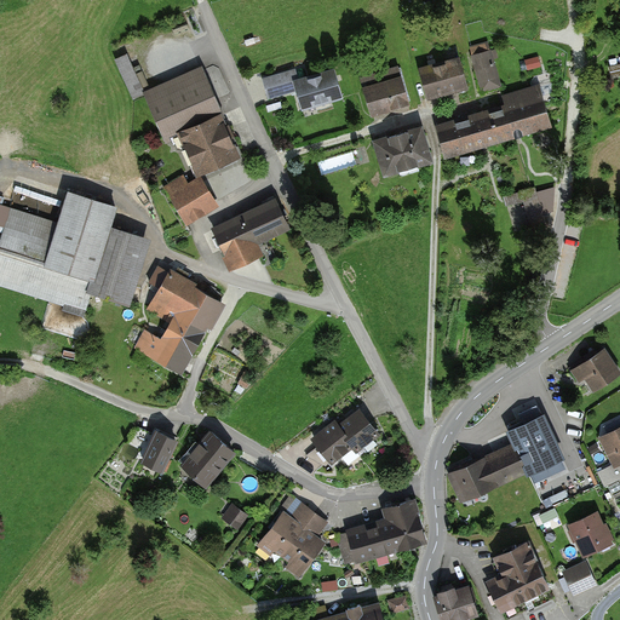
[(491,42),(471,49),(483,91),(501,85),(491,42)]
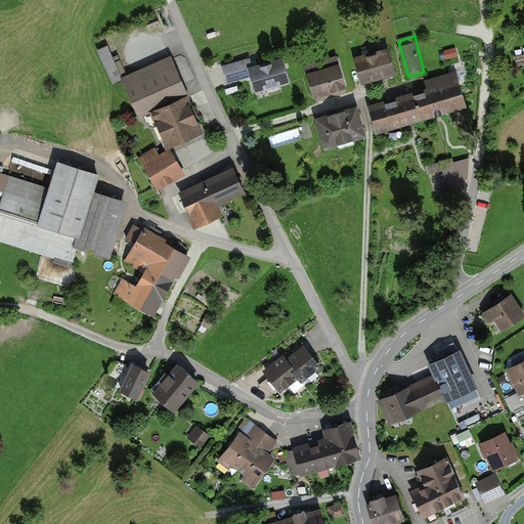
[(386,48),(352,56),(359,83),(392,76),(386,48)]
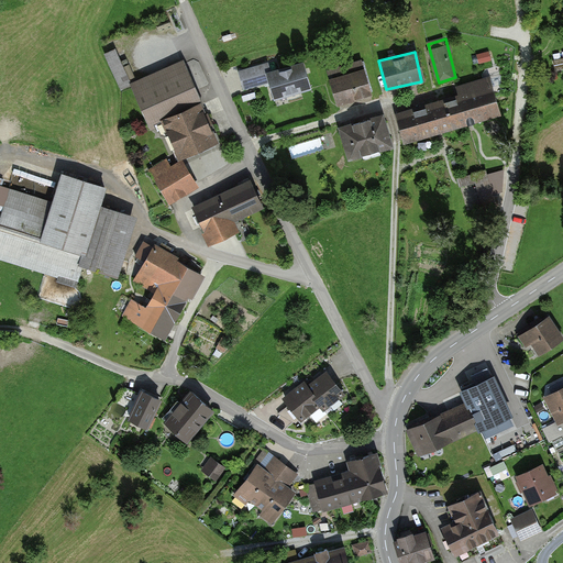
[(360,59),(328,67),(337,102),(367,95),(360,59)]
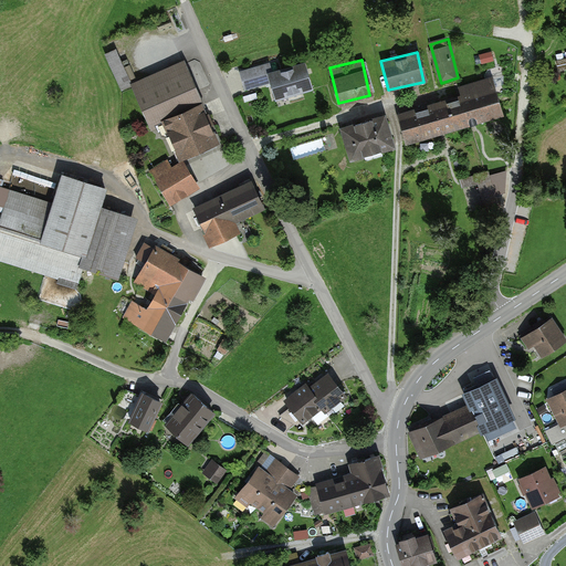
[(180,62),(129,85),(149,130),(159,126),(177,163),(168,167),(166,161),(150,168),(168,205),(197,191),(180,157),(218,140),(180,62)]
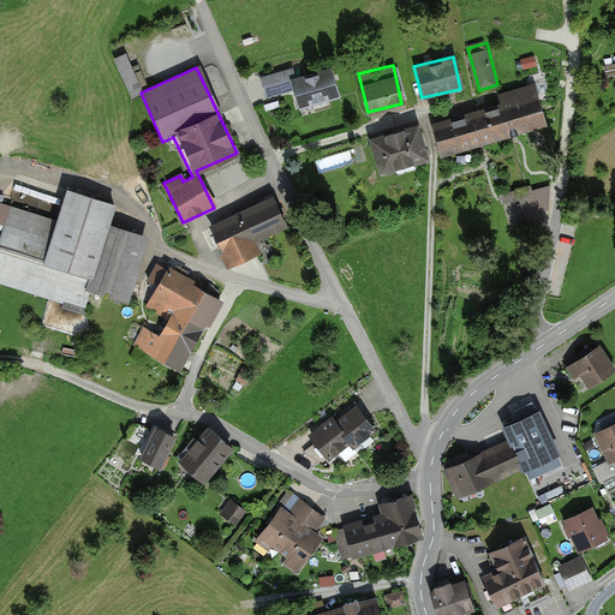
[(291,70),(260,79),(266,100),(290,94),(294,108),(335,96),(328,69),(293,78),(291,70)]
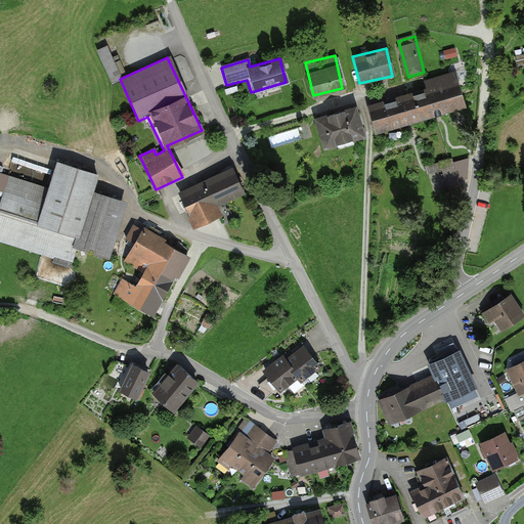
[(427,90),(372,105),(379,131),(468,106),(459,71),(424,80),(427,90)]
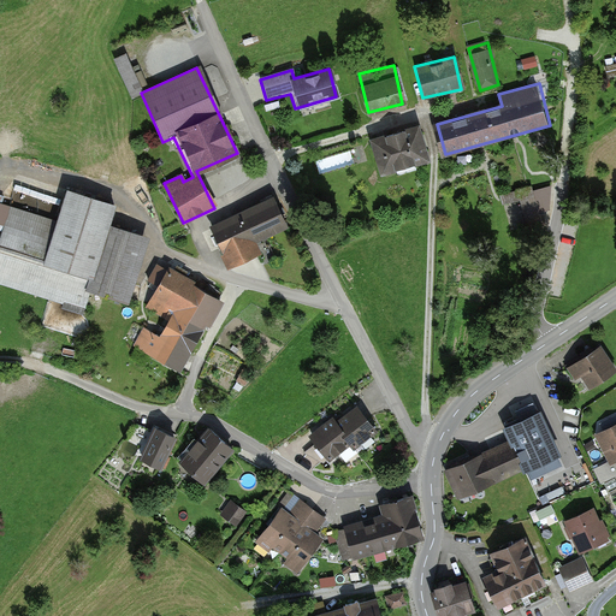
[(416,125),(368,138),(379,173),(426,160),(416,125)]
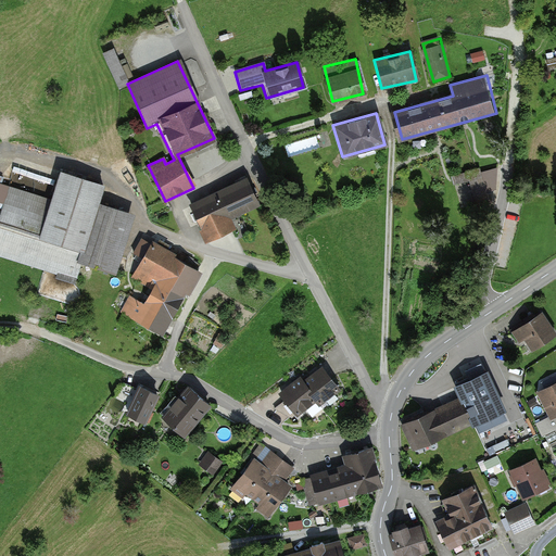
[(287,146),(291,158),(321,148),(317,136),(287,146)]
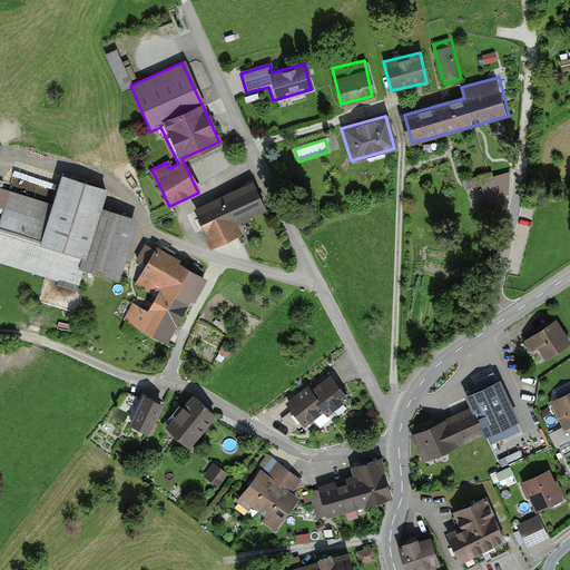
[(516,172),(464,174),(465,186),(487,185),(487,206),(502,205),(502,196),(516,196),(516,172)]
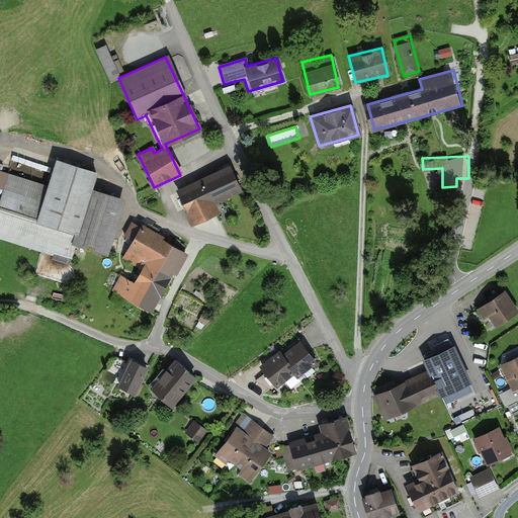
[(46,184),(9,174),(0,203),(0,237),(74,259),(77,247),(108,256),(124,199),(91,190),(96,173),(53,160),(46,184)]
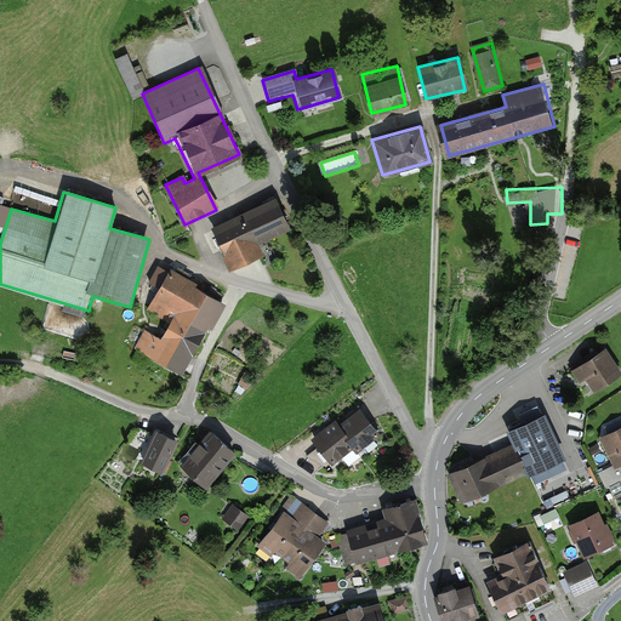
[(275,200),(209,228),(227,269),(261,255),(255,244),(289,229),(275,200)]
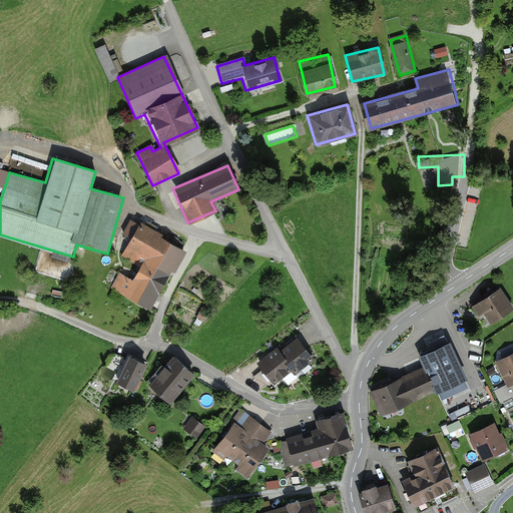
[(181,249),(137,224),(120,255),(136,265),(128,278),(120,274),(112,288),(148,308),(181,249)]
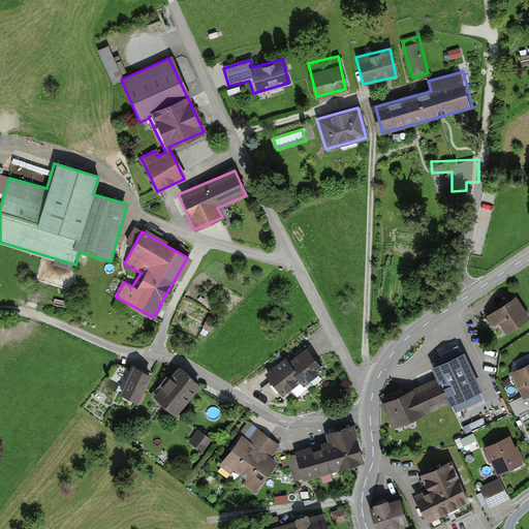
[(514,298),(486,314),(498,335),(526,319),(514,298)]
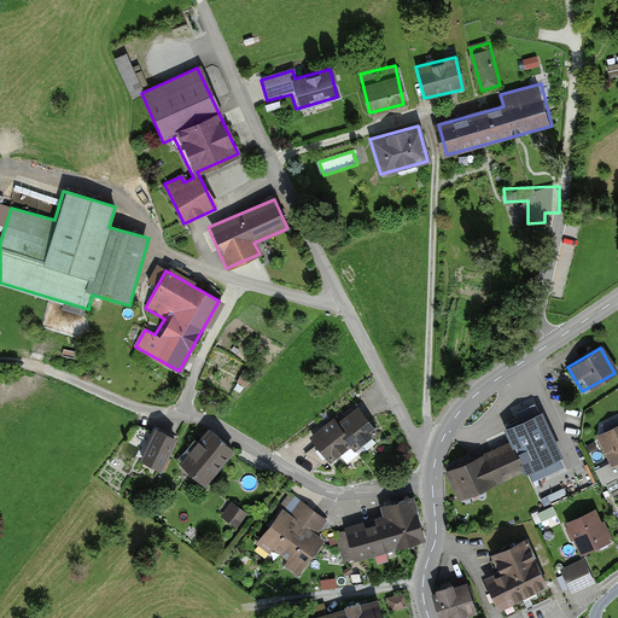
[(542,406),(505,424),(526,470),(565,450),(542,406)]
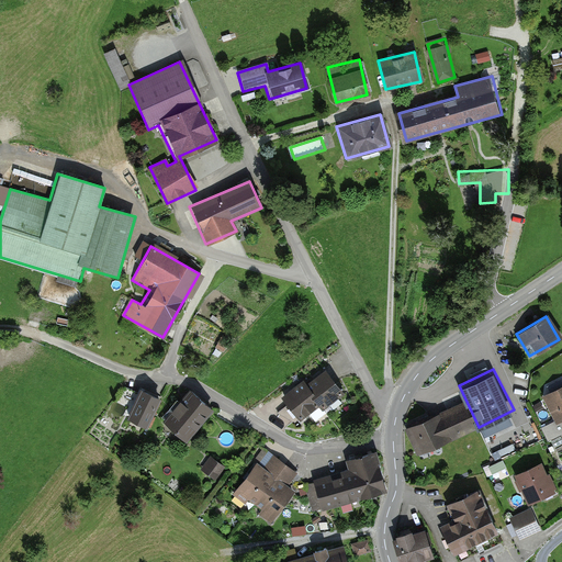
[(301,380),(279,395),(298,422),(316,408),(318,413),(343,396),(324,370),(304,384),(301,380)]
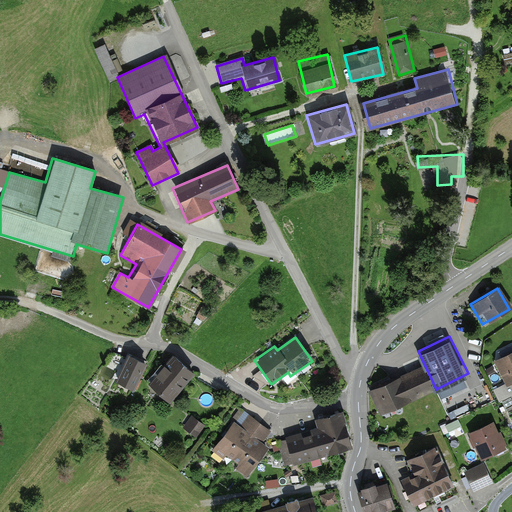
[(511,352),(494,360),(506,386),(511,383),(511,352)]
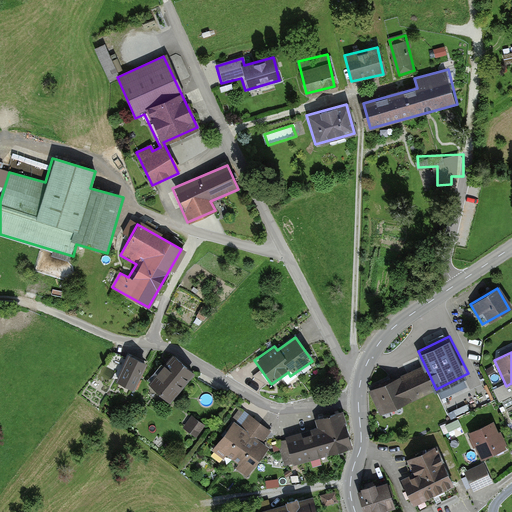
[(146,367),(125,356),(113,379),(134,390),(146,367)]
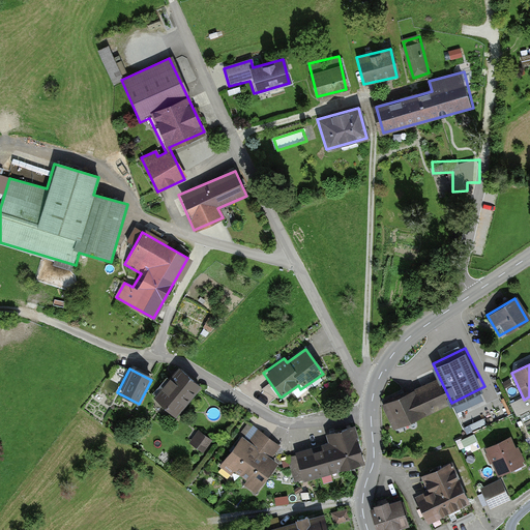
[(202,389),(177,369),(152,399),(177,419),(202,389)]
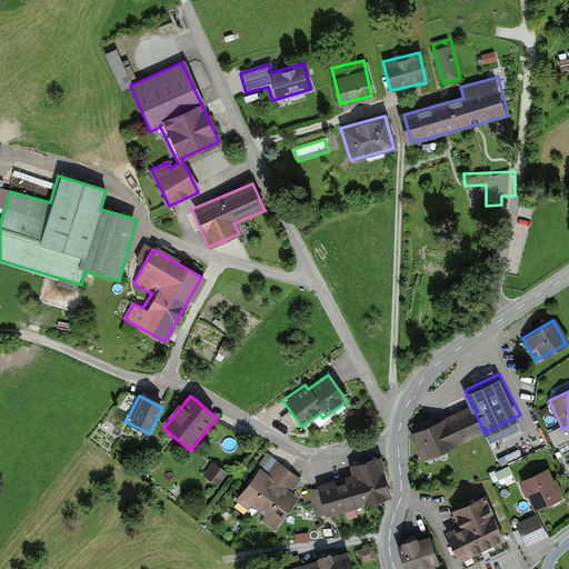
[(469,406),(410,432),(421,459),(481,431),(469,406)]
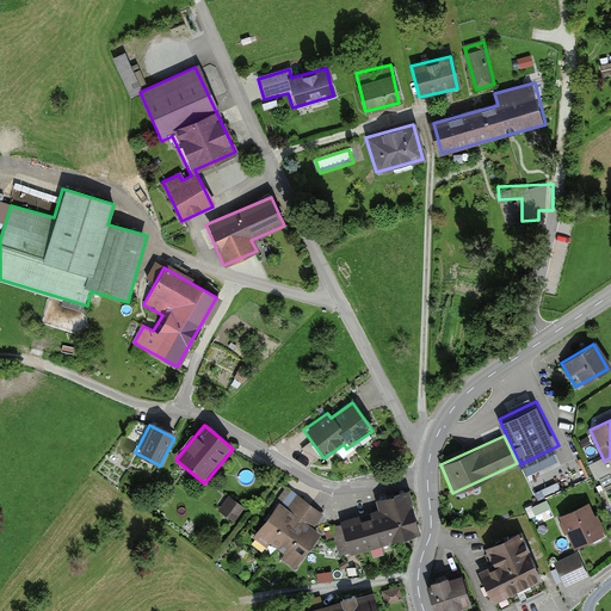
[(383,511),(340,523),(349,553),(421,532),(411,491),(380,499),(383,511)]
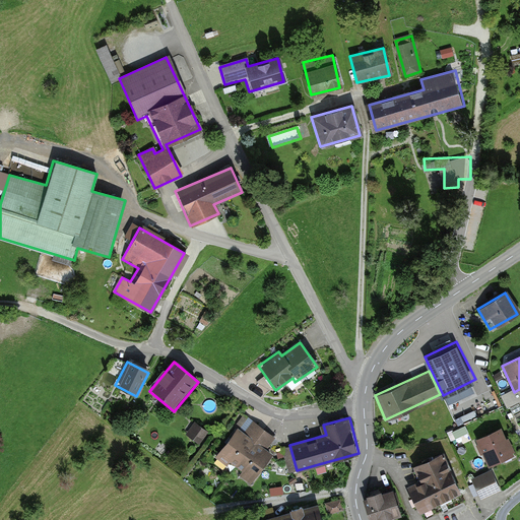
[(205,431),(194,423),(185,438),(195,445),(205,431)]
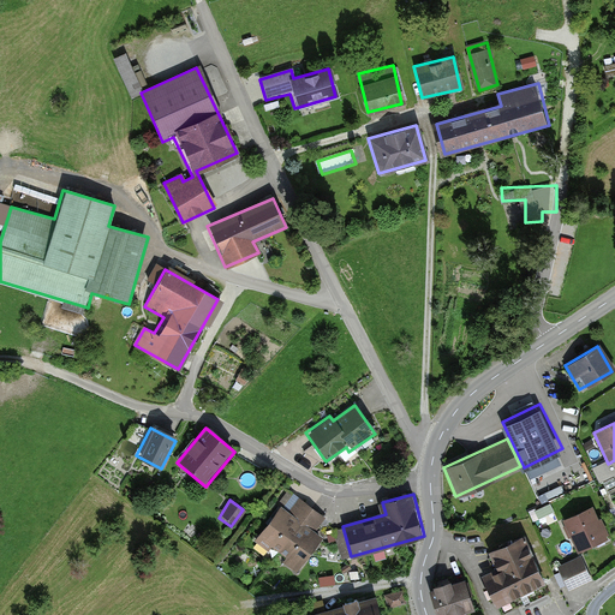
[(291,512),(281,505),(256,541),(300,571),(323,538),(315,532),(326,518),(299,500),(291,512)]
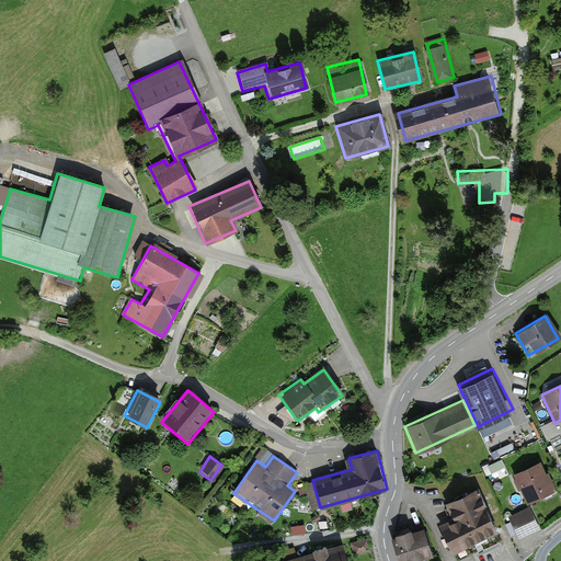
[(538,461),(514,473),(529,504),(552,492),(538,461)]
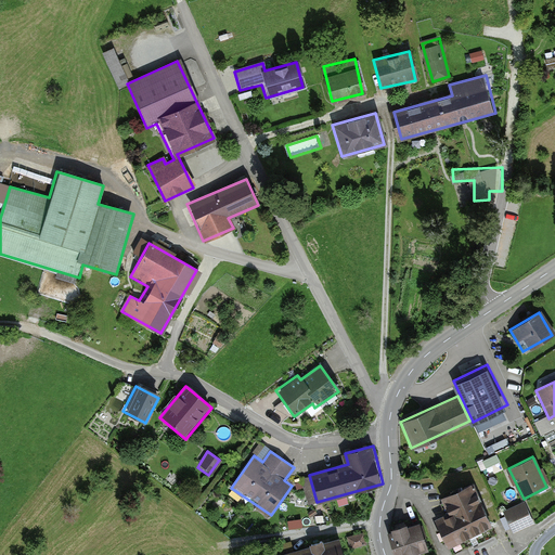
[(447,518),(435,523),(447,549),(491,528),(472,486),(438,501),(447,518)]
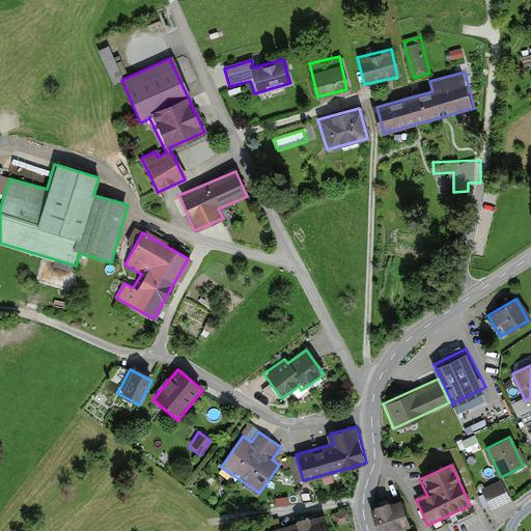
[(502,480),(483,488),(493,510),(512,501),(502,480)]
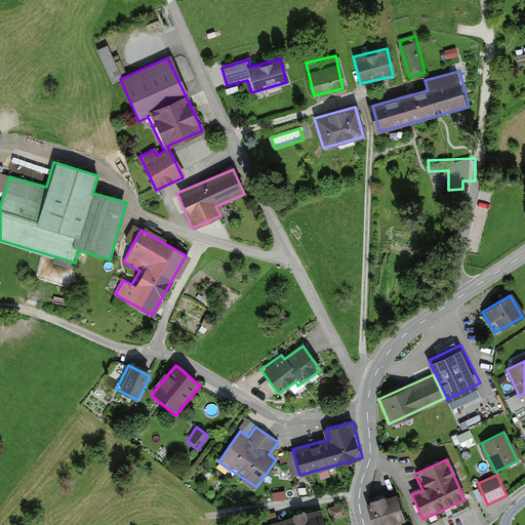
[(394,495),(367,505),(374,524),(388,524),(403,520),(394,495)]
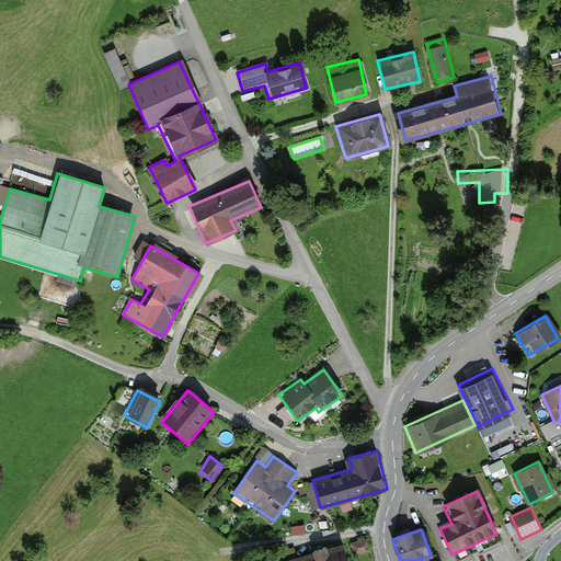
[(344,560),(340,546),(286,560),(344,560)]
